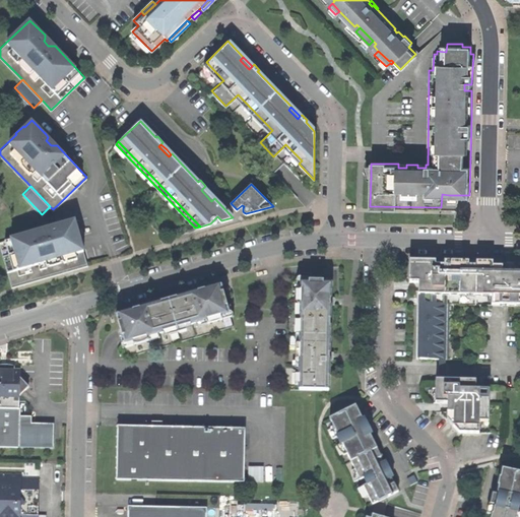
[(209,194),(203,188),(201,190),(211,201),(213,199),(209,194)]
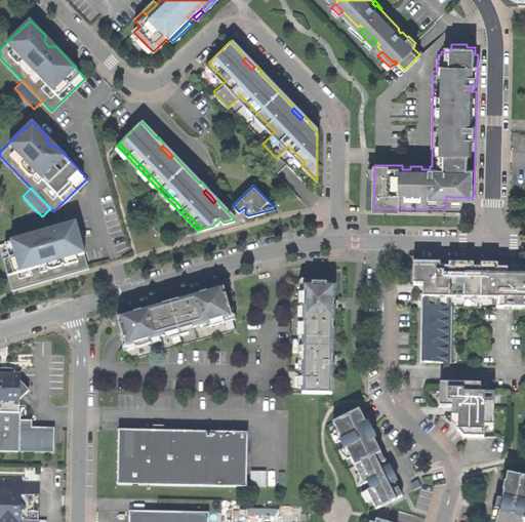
[(0,245),(11,288),(88,267),(76,221),(55,227),(53,228),(53,230),(53,232),(46,234),(41,231),(0,242),(0,245)]
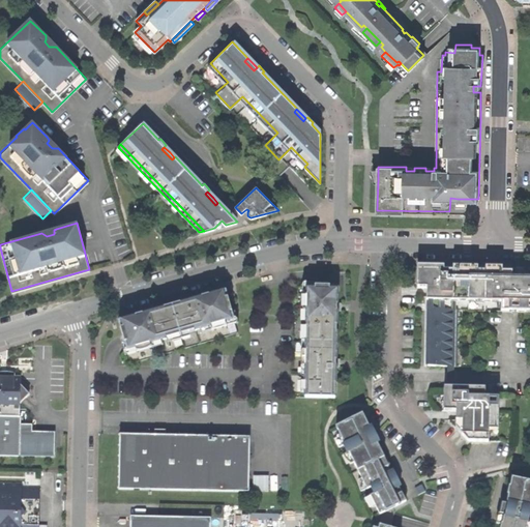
[(428,363),(462,364),(462,308),(484,308),(502,309),(502,299),(511,299),(511,309),(529,309),(529,265),(486,265),(486,268),(471,268),(471,264),(416,263),(416,280),(418,285),(427,285),(427,298),(429,298),(429,325),(432,325),(432,331),(429,331),(429,345),(432,345),(432,350),(429,350),(428,363)]
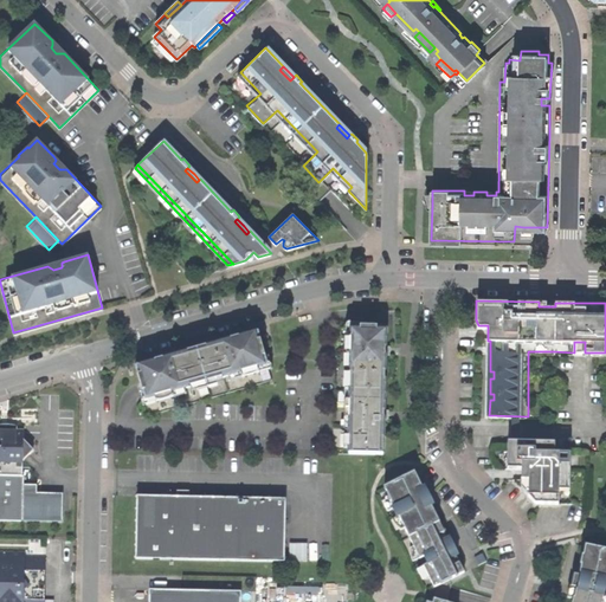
[(368,451),(384,452),(384,433),(380,433),(380,416),(384,416),(384,407),(385,369),(381,369),(381,353),(385,353),(385,343),(386,324),(335,324),(334,368),(333,451),(368,451)]
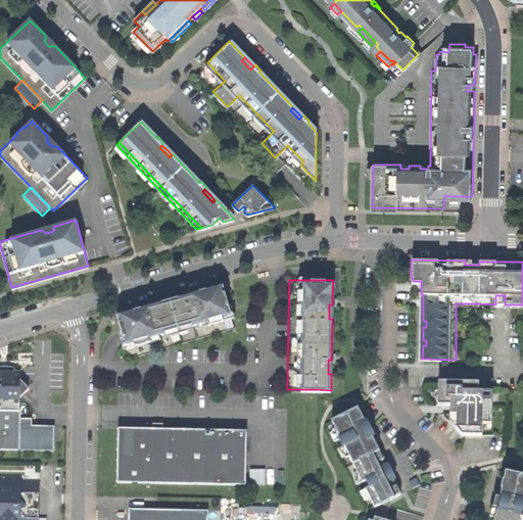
[(157,347),(235,325),(223,284),(207,289),(199,291),(200,294),(187,298),(186,295),(154,304),(154,306),(141,311),(140,309),(133,311),(117,315),(129,356),(157,347)]
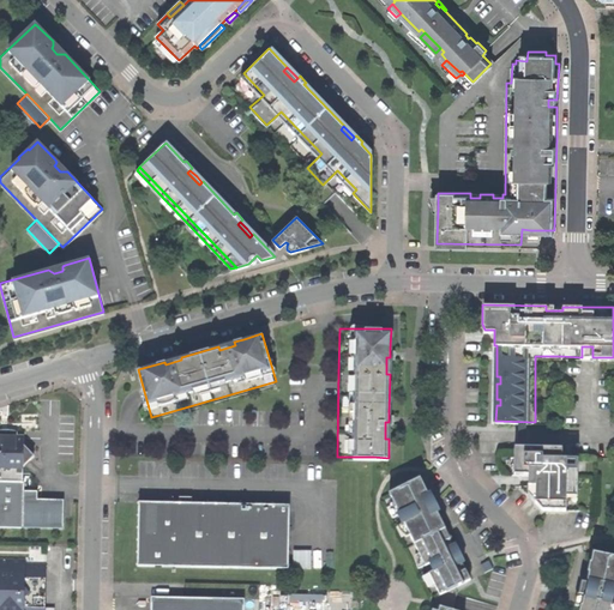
[(582,357),(593,357),(593,346),(582,346),(582,357)]
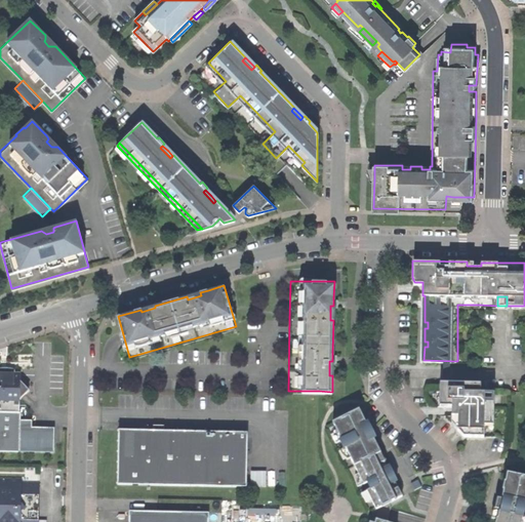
[(0,399),(19,400),(19,398),(21,378),(21,371),(11,371),(11,368),(5,368),(0,367),(0,399)]
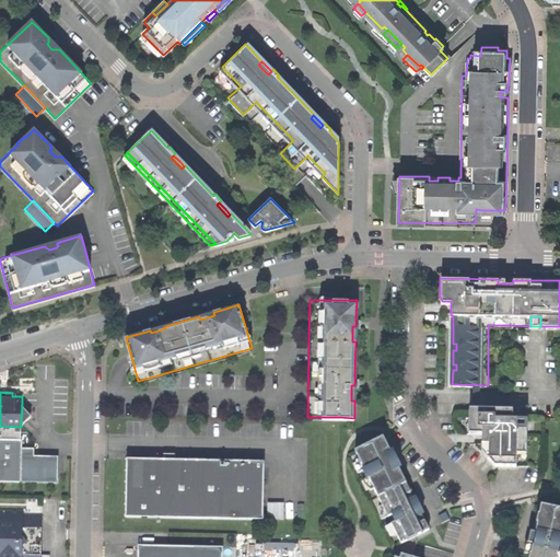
[(22,404),(21,425),(31,415),(22,404)]
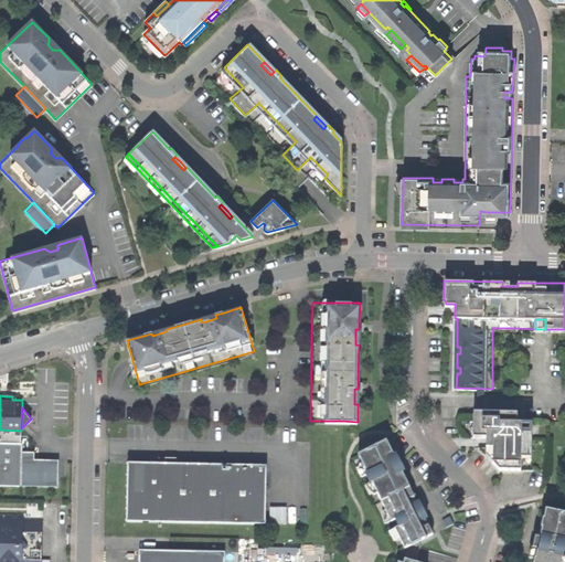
[(500,467),(521,468),(521,455),(531,455),(532,421),(518,420),(518,411),(473,410),(473,416),(460,415),(461,426),(467,433),(500,467)]
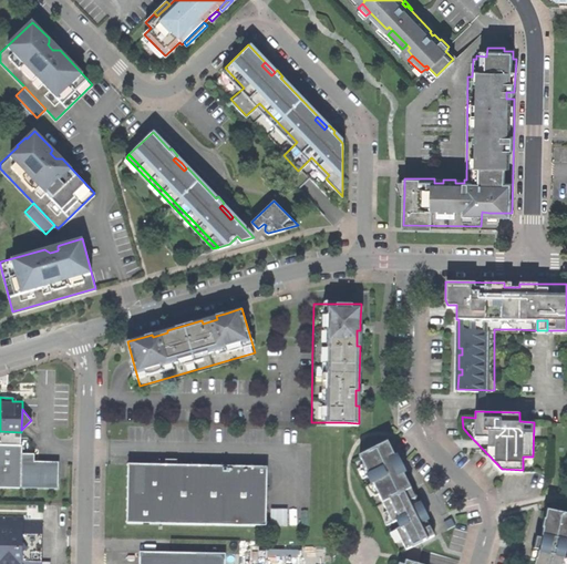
[(0,442),(21,443),(21,432),(0,431),(0,442)]
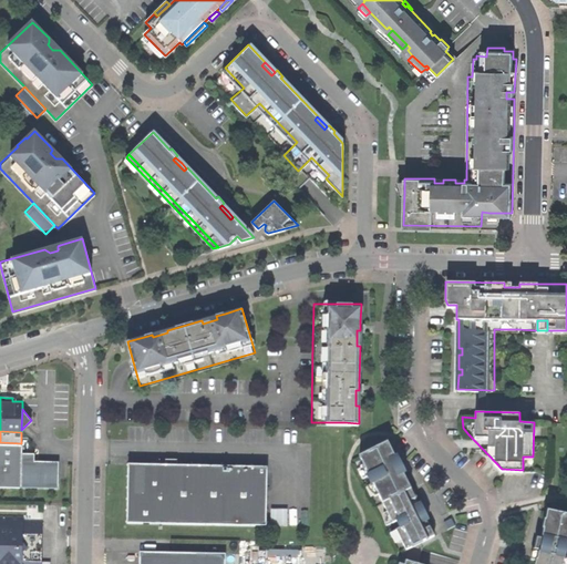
[(424,563),(416,562),(423,539),(434,533),(426,518),(429,518),(420,501),(419,501),(415,495),(416,494),(408,477),(406,477),(403,471),(405,470),(397,453),(395,454),(388,439),(359,453),(368,473),(366,474),(371,483),(373,482),(392,521),(395,519),(400,525),(395,527),(405,547),(402,550),(398,563),(424,563)]
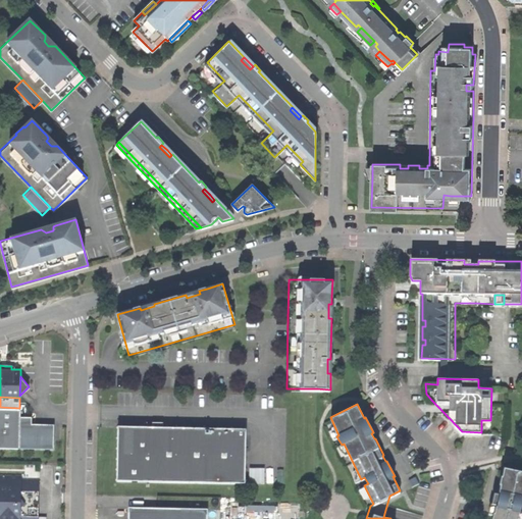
[(0,445),(18,446),(19,423),(19,416),(19,408),(0,407),(0,445)]
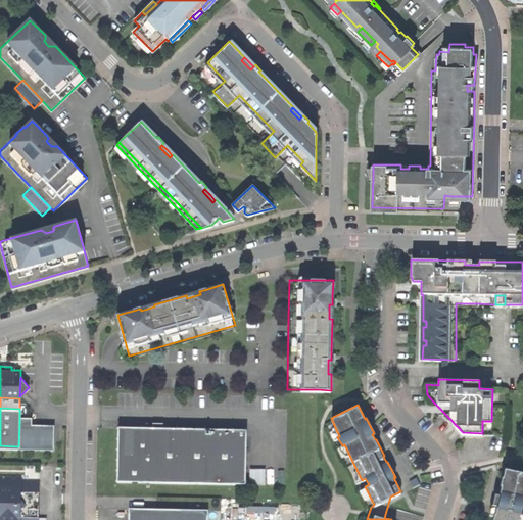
[(116,480),(245,483),(246,429),(150,426),(150,428),(149,428),(149,418),(140,424),(140,428),(132,428),(133,426),(117,426),(116,480)]
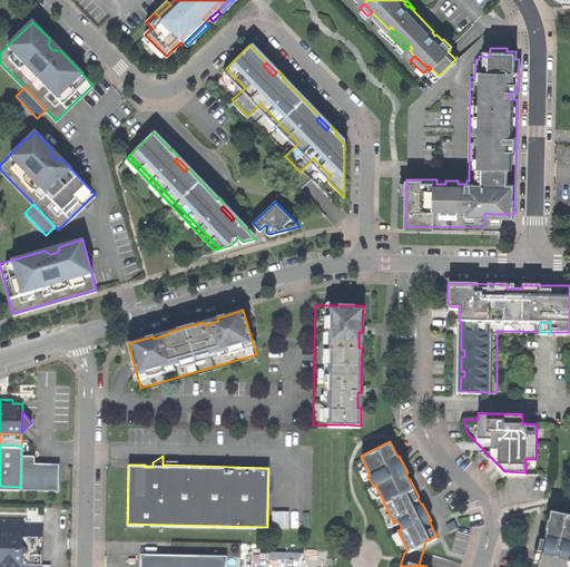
[(21,462),(20,487),(25,488),(25,487),(58,488),(59,463),(35,462),(21,462)]
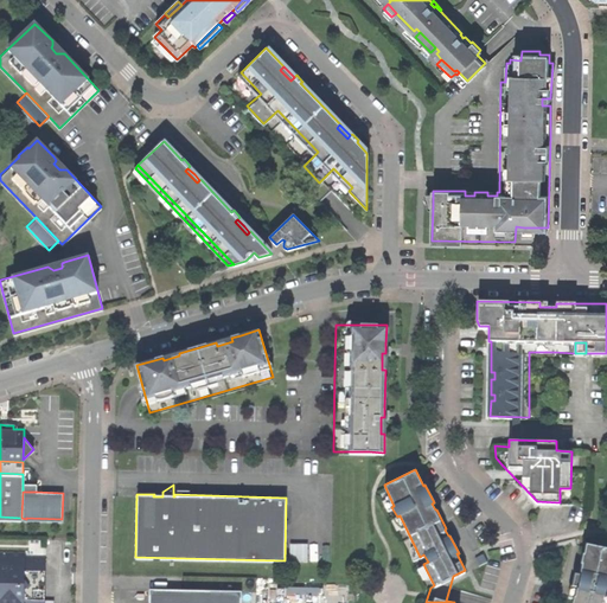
[(573,585),(577,587),(575,597),(574,596),(573,602),(606,602),(606,547),(586,544),(585,553),(583,553),(581,563),(582,563),(581,573),(575,572),(573,585)]
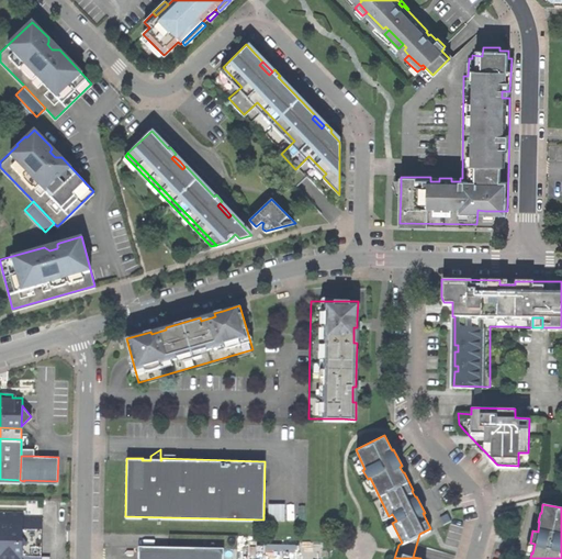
[(41,558),(42,555),(23,555),(23,528),(23,513),(23,509),(0,509),(0,558),(41,558)]
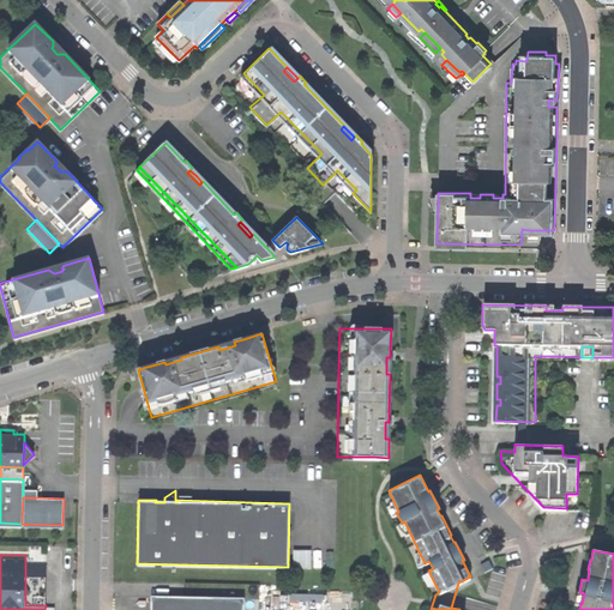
[(488,557),(481,562),(485,569),(493,566),(488,557)]
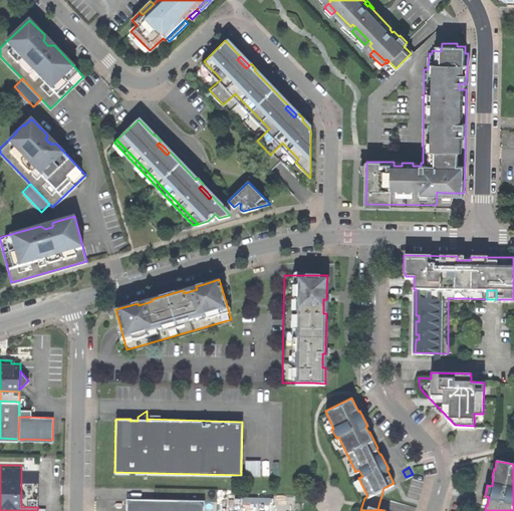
[(21,483),(38,483),(38,470),(21,469),(21,483)]
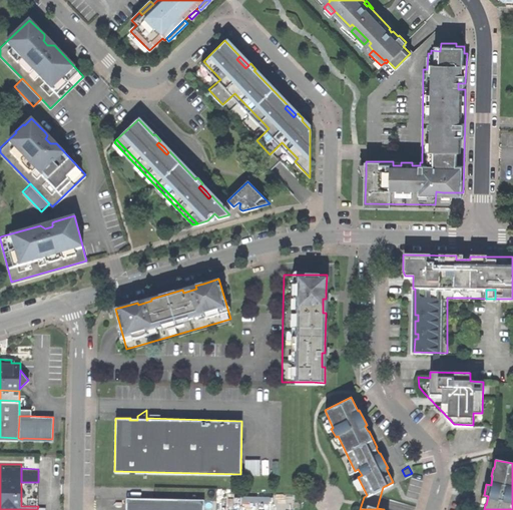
[(38,486),(38,482),(21,482),(21,506),(38,506),(38,486)]
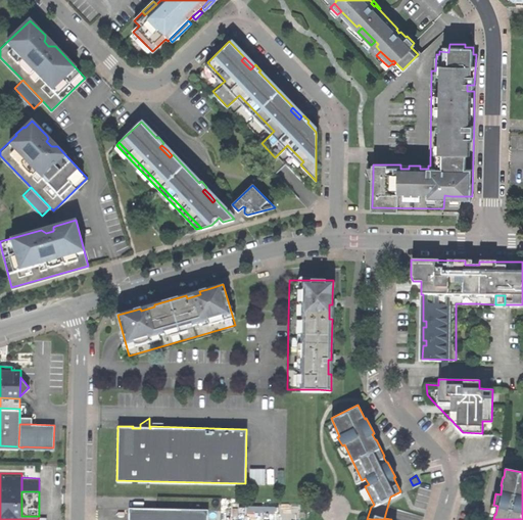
[(483,503),(476,502),(475,509),(482,511),(483,503)]
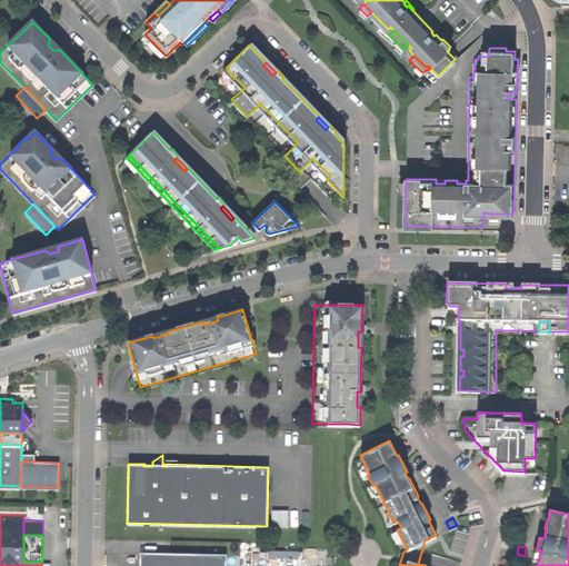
[(225,565),(226,554),(141,550),(140,565),(225,565)]
